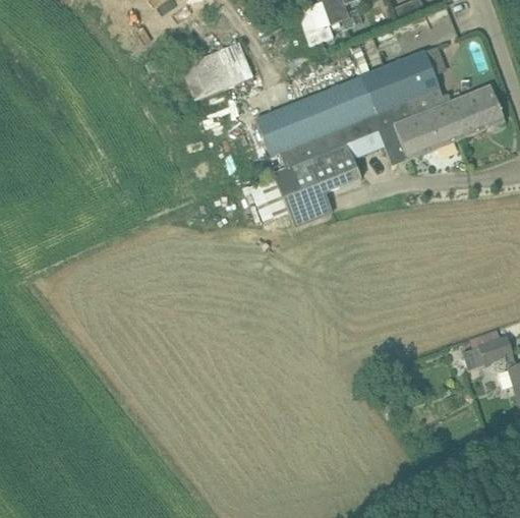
[(319,0),(320,2),(329,25),(350,16),(343,0),(319,0)]
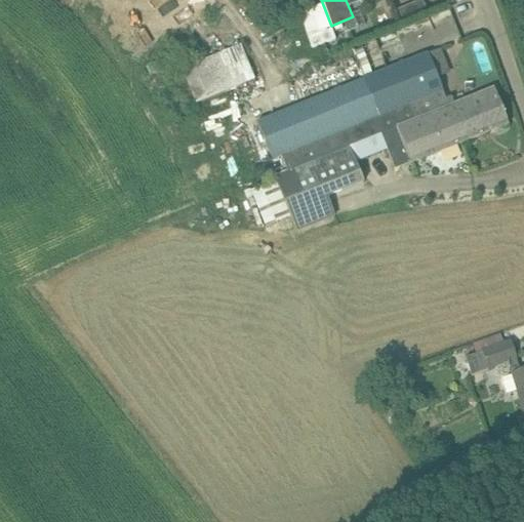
[(414,0),(397,8),(403,23),(431,10),(426,0),(414,0)]
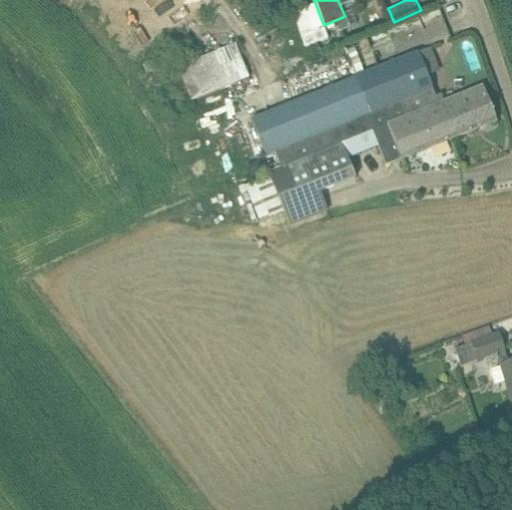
[(315,2),(293,9),(306,44),(329,36),(324,25),(315,2)]
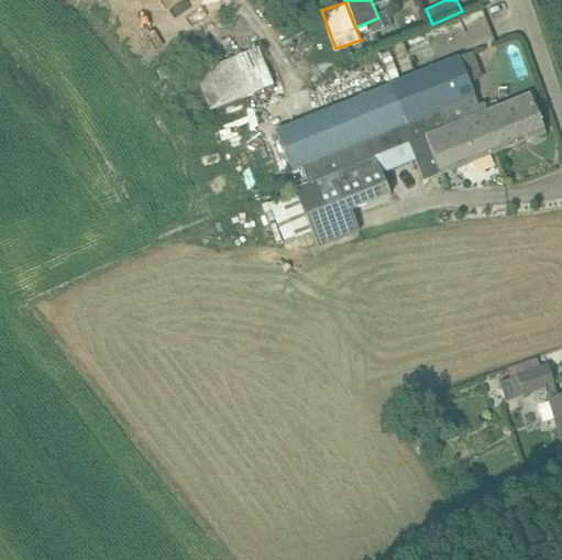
[(259,46),(197,72),(212,108),(274,81),(259,46)]
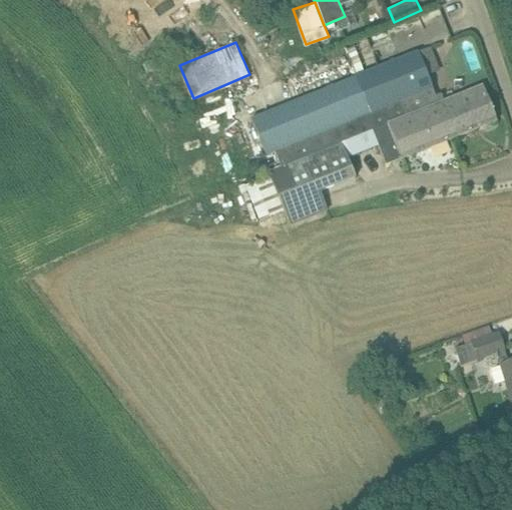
[(419,50),(251,116),(267,155),(276,151),(282,165),(342,141),(342,140),(350,137),(359,133),(356,126),(436,93),(419,50)]
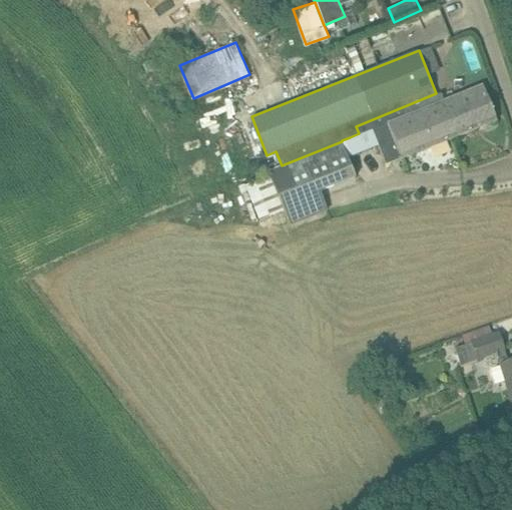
[(437,94),(436,93),(356,126),(359,133),(365,131),(365,133),(374,129),(387,162),(497,119),(483,84),(445,99),(442,92),(437,94)]
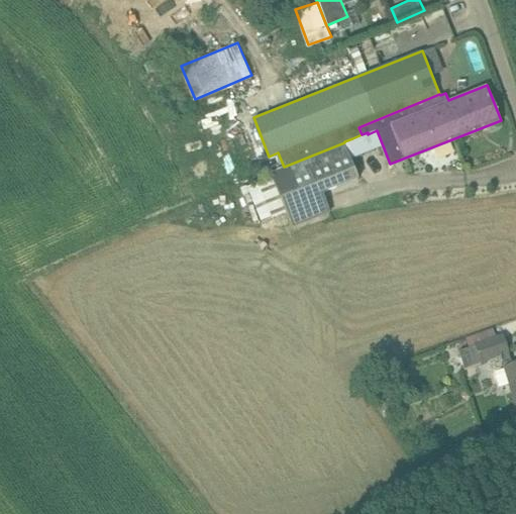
[(352,138),(344,141),(344,142),(350,158),(358,155),(352,138)]
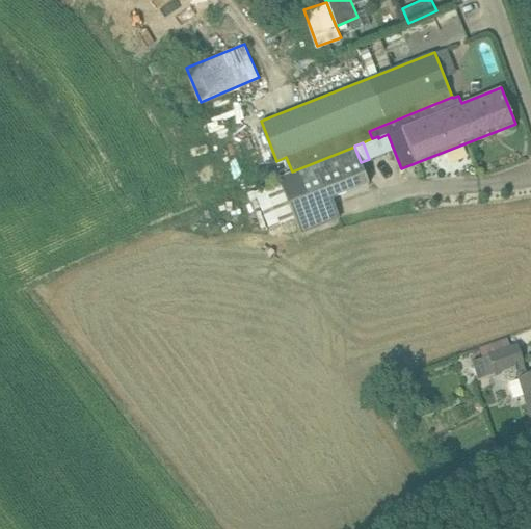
[(361,162),(354,147),(292,172),(283,176),(283,177),(280,178),(301,233),(340,218),(333,199),(369,184),(361,162)]
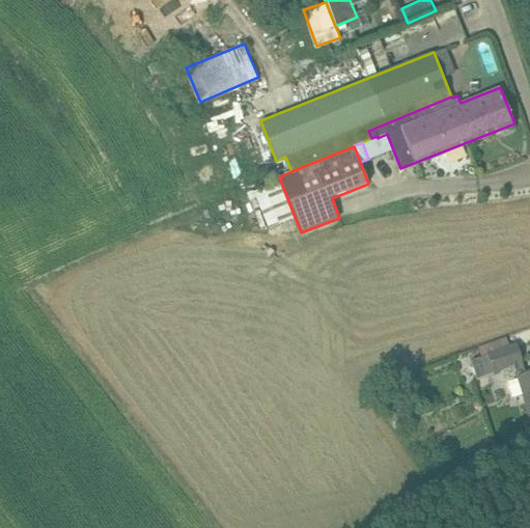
[(472,358),(477,377),(495,370),(495,371),(512,365),(513,367),(517,366),(520,377),(507,381),(512,396),(525,393),(529,408),(529,373),(528,374),(518,343),(510,345),(482,355),(472,358)]
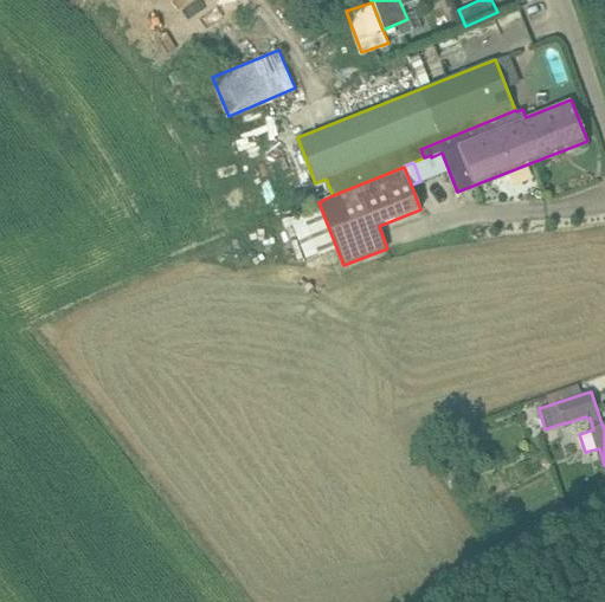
[(510,544),(499,554),(504,562),(507,561),(508,562),(519,554),(510,544)]
